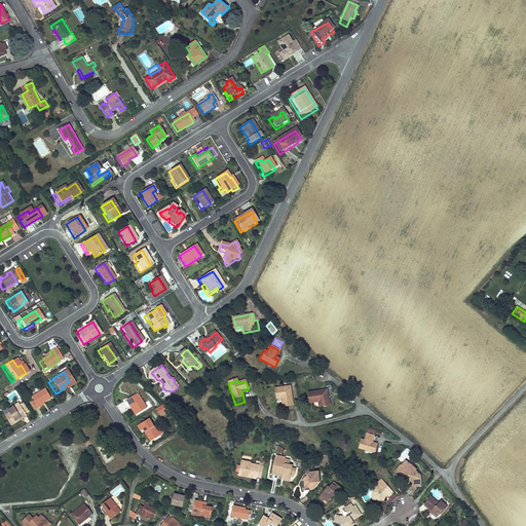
[(71,385),(69,381),(62,386),(64,388),(64,389),(71,385)]
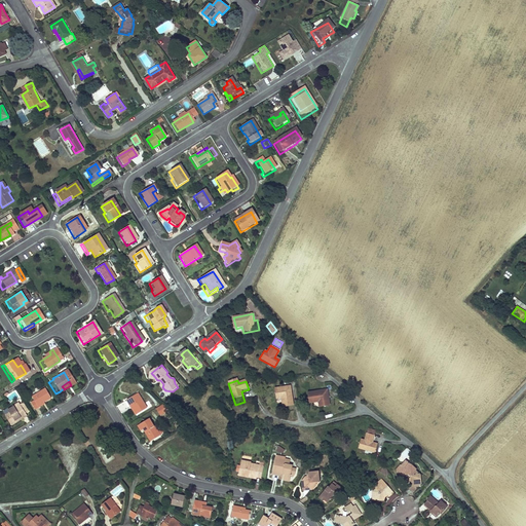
[(293,406),(290,391),(286,391),(285,387),(272,390),(274,399),(279,398),(280,403),(282,408),(293,406)]
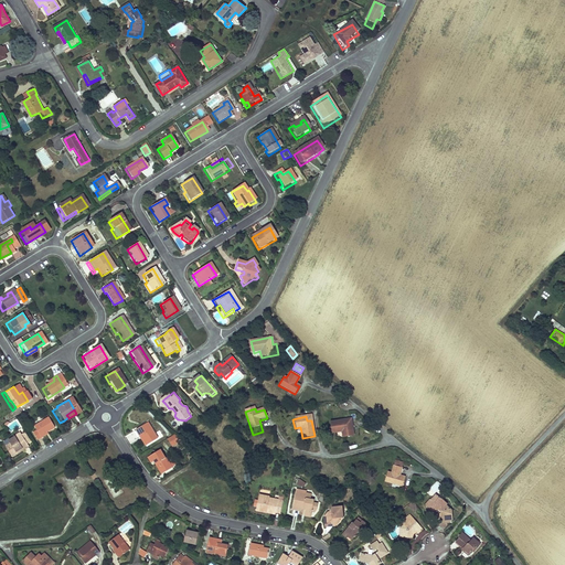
[(44,418),(30,427),(32,432),(28,435),(32,444),(34,441),(36,440),(35,438),(51,429),(44,418)]
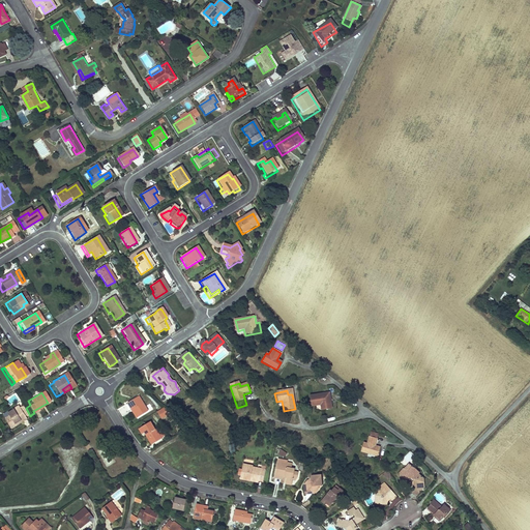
[(323,401),(322,395),(307,399),(310,407),(314,406),(319,405),(320,411),(330,409),(329,400),(323,401)]
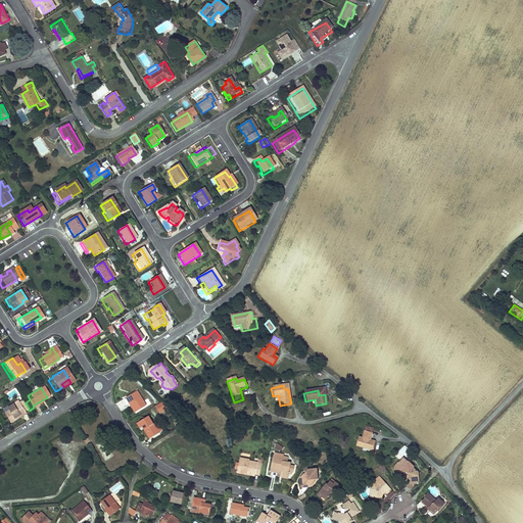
[(148,407),(138,391),(126,399),(131,407),(132,406),(134,403),(139,412),(148,407)]
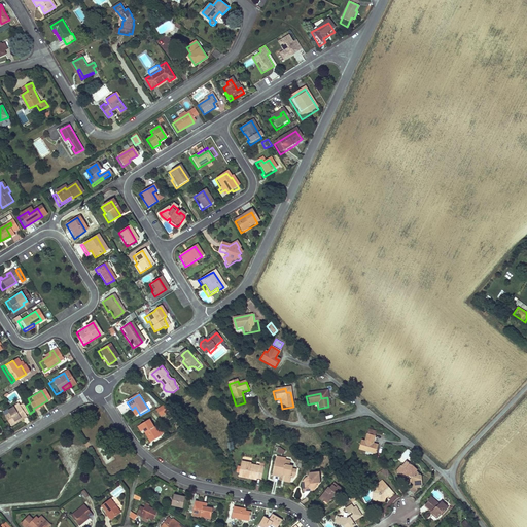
[(0,416),(7,428),(9,426),(12,425),(11,423),(21,417),(15,409),(13,406),(8,409),(9,411),(0,416)]
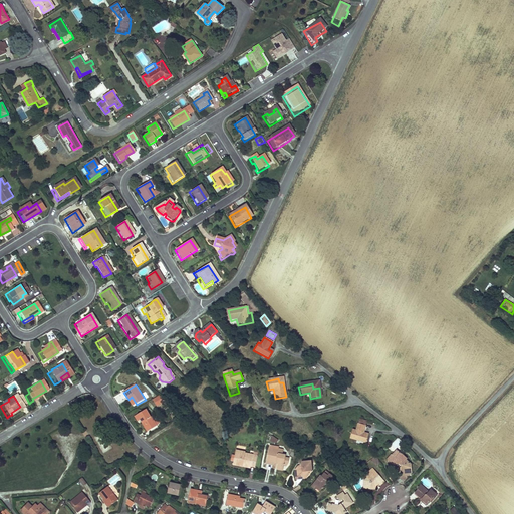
[(15,399),(20,407),(25,404),(20,396),(15,399)]
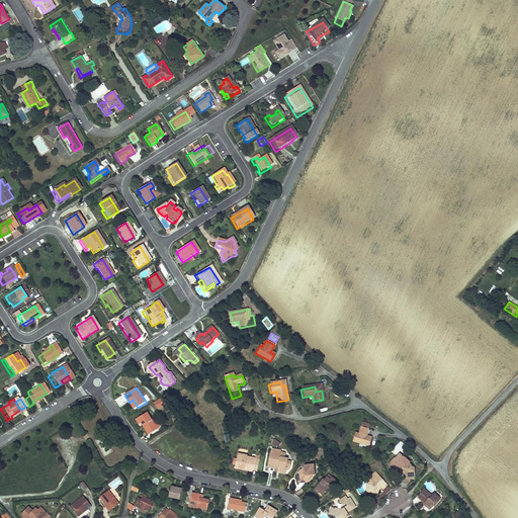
[(167,402),(163,399),(156,403),(160,410),(169,404),(167,402)]
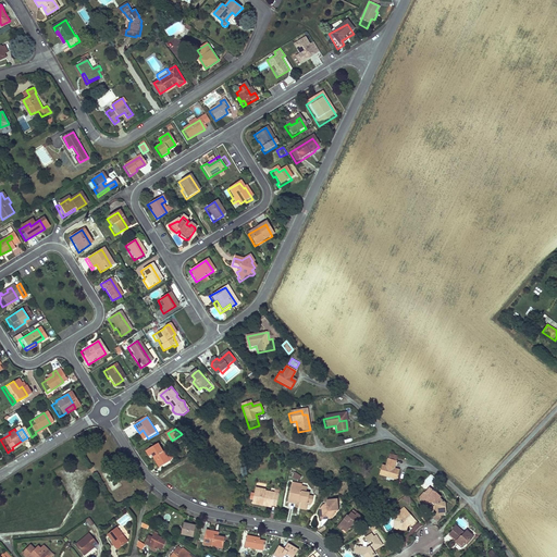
[(163,467),(172,461),(175,459),(173,456),(170,458),(165,452),(165,453),(160,444),(150,450),(153,456),(155,458),(157,457),(163,467)]
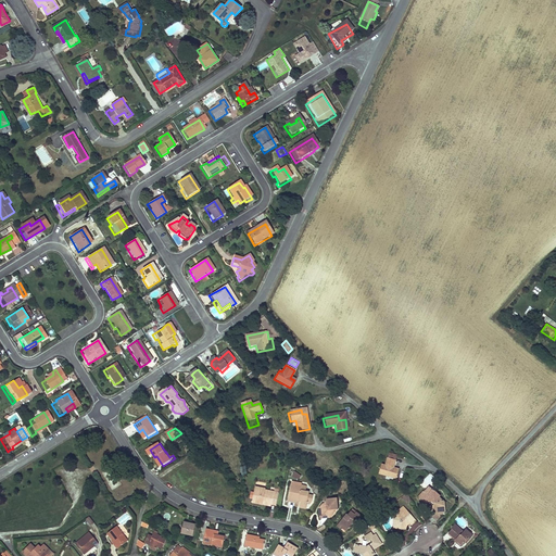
[(378,472),(394,476),(395,467),(392,467),(393,455),(386,454),(383,466),(379,465),(378,472)]
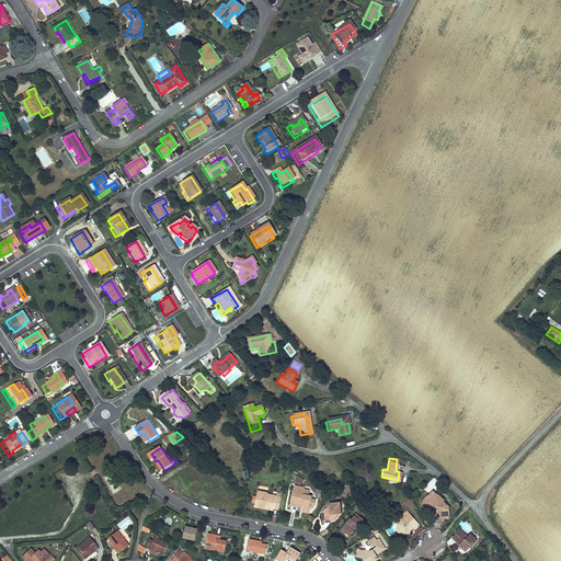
[(301,492),(293,490),(288,506),(297,508),(296,511),(308,513),(309,507),(312,508),(315,502),(310,501),(311,499),(307,497),(308,492),(302,491),(301,492)]
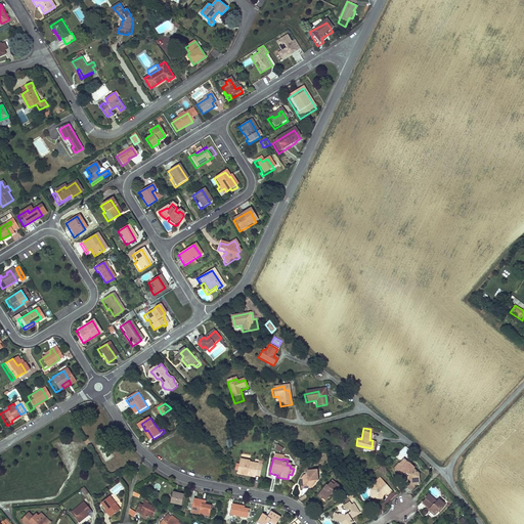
[(415,465),(406,459),(403,462),(400,460),(399,461),(395,465),(400,468),(398,470),(400,471),(404,471),(406,470),(409,473),(409,475),(411,476),(409,479),(409,482),(407,484),(412,488),(416,485),(416,483),(418,482),(421,479),(420,472),(413,467),(415,465)]
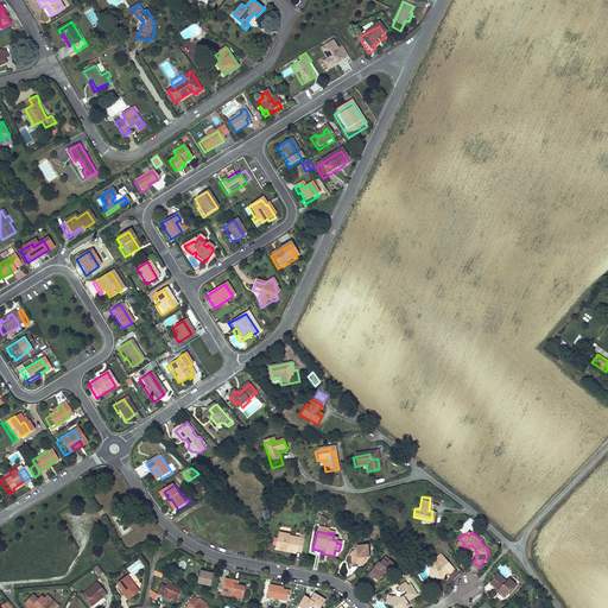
[(287,539),(277,536),(273,549),(295,555),(295,551),(301,552),(304,539),(287,536),(287,539)]
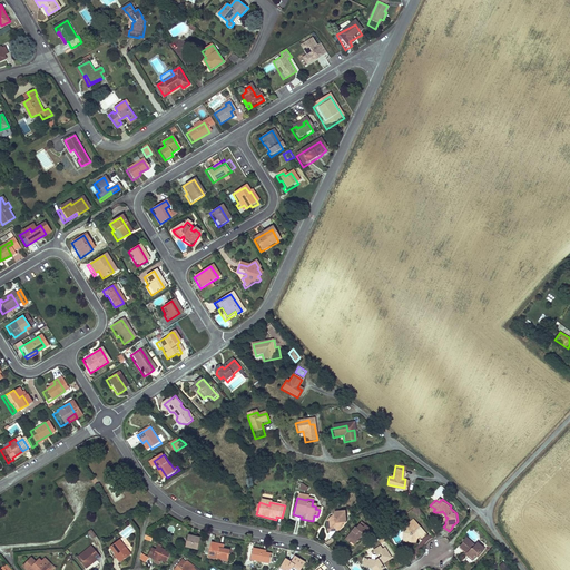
[(341,523),(344,523),(344,513),(334,513),(334,519),(330,519),(327,522),(327,531),(334,530),(335,531),(336,531),(341,527),(341,523)]
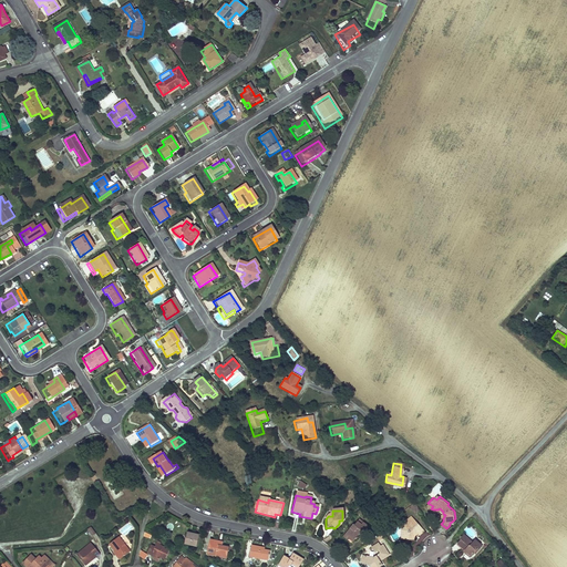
[(422,531),(410,517),(402,525),(404,527),(400,532),(403,534),(403,538),(413,539),(414,537),(413,536),(415,533),(418,535),(422,531)]
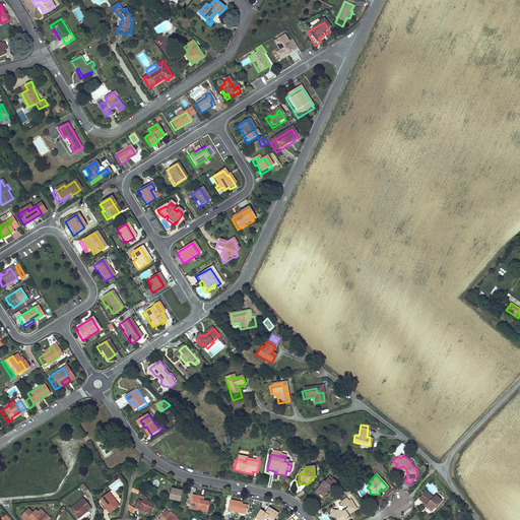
[(325,483),(324,482),(313,494),(321,502),(324,498),(325,499),(328,495),(327,494),(331,490),(332,491),(337,484),(330,478),(325,483)]
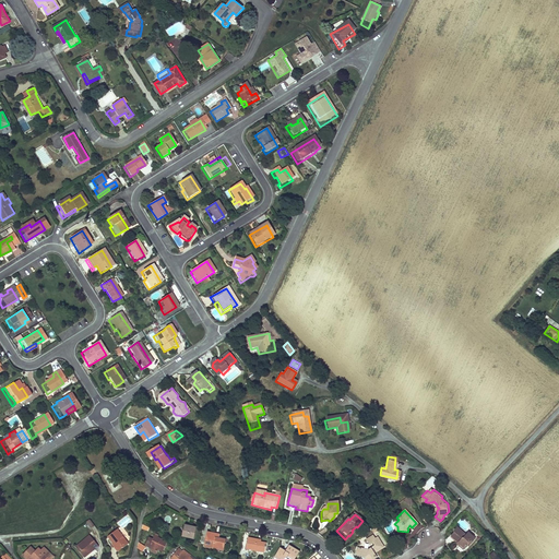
[(195,538),(198,526),(186,524),(183,536),(195,538)]
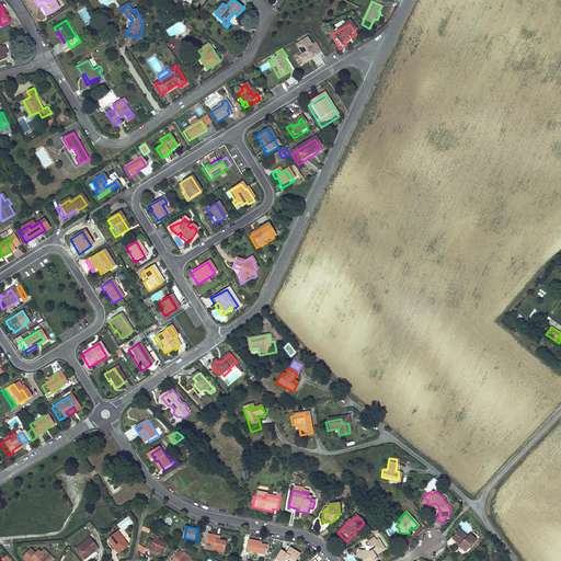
[(123,530),(121,527),(111,535),(116,542),(117,542),(123,550),(125,548),(128,546),(134,541),(124,528),(123,530)]
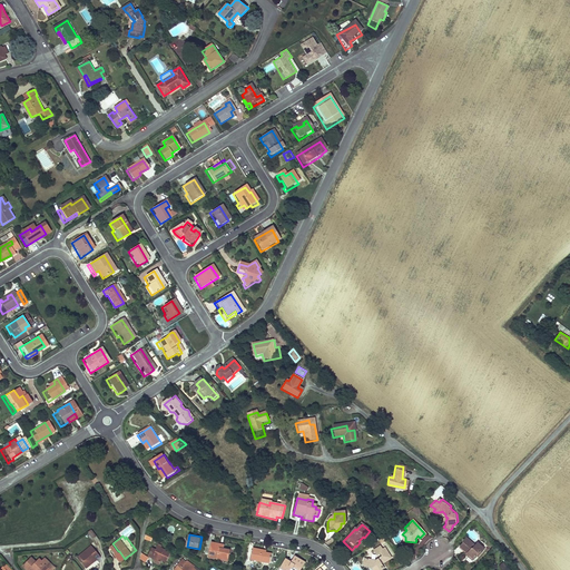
[(478,540),(475,543),(467,536),(463,540),(464,541),(461,544),(468,550),(471,553),(469,556),(472,559),(478,553),(481,550),(482,551),(485,547),(478,540)]
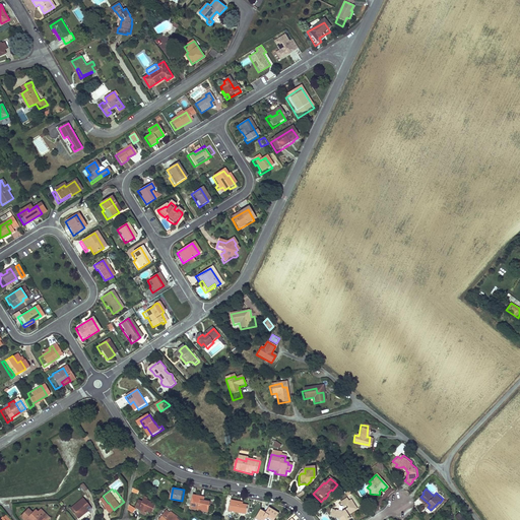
[(206,497),(194,495),(191,509),(199,510),(199,509),(210,511),(211,502),(205,501),(206,497)]
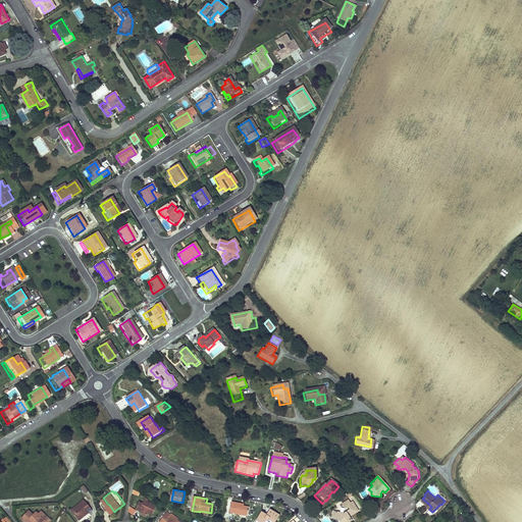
[(92,510),(85,499),(70,508),(77,518),(88,511),(89,512),(91,511),(92,510)]
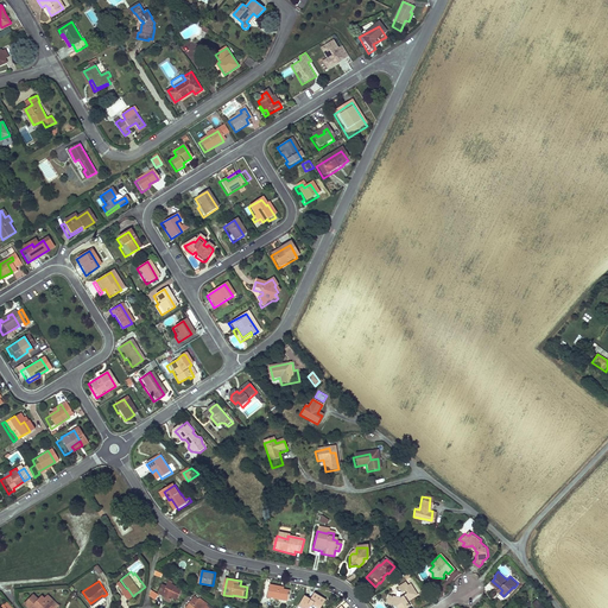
[(285,588),(271,584),(268,596),(277,597),(287,601),(290,591),(285,590),(285,588)]
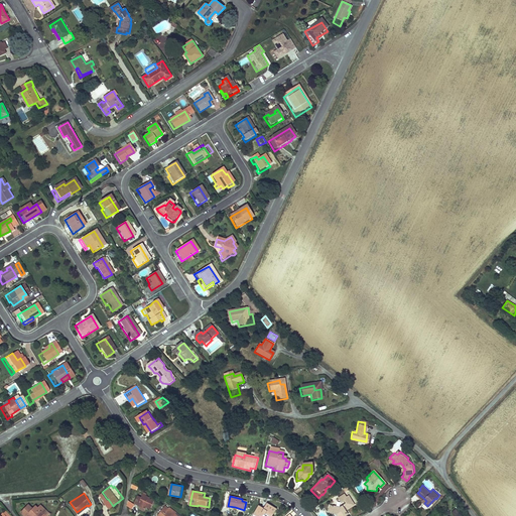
[(328,515),(331,515),(348,515),(349,515),(347,512),(354,506),(348,498),(347,499),(344,496),(339,500),(342,504),(345,502),(346,505),(339,510),(330,508),(328,515)]
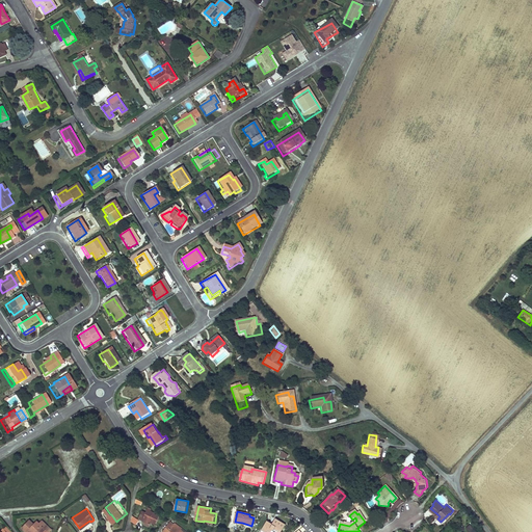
[(147,514),(142,513),(140,522),(147,524),(147,527),(149,527),(152,528),(152,525),(157,526),(159,514),(147,512),(147,514)]
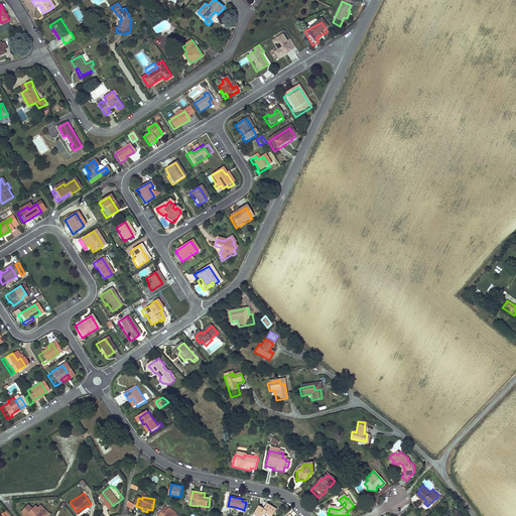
[(33,507),(29,503),(22,509),(28,515),(31,515),(33,514),(35,513),(37,515),(48,515),(44,511),(47,509),(42,504),(39,506),(36,504),(33,507)]
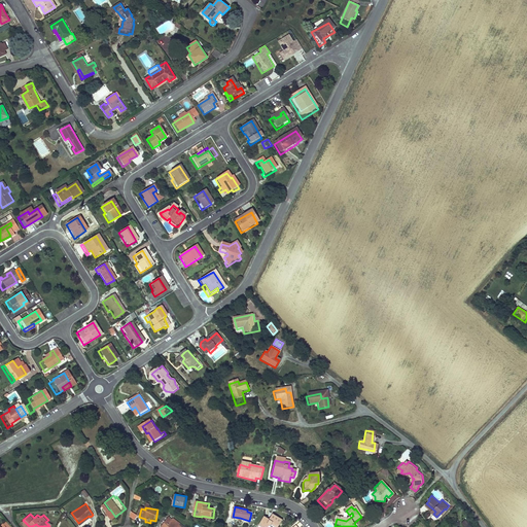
[(272,524),(276,526),(282,519),(273,514),(269,519),(265,516),(258,525),(261,526),(267,526),(269,524),(271,525),(272,524)]
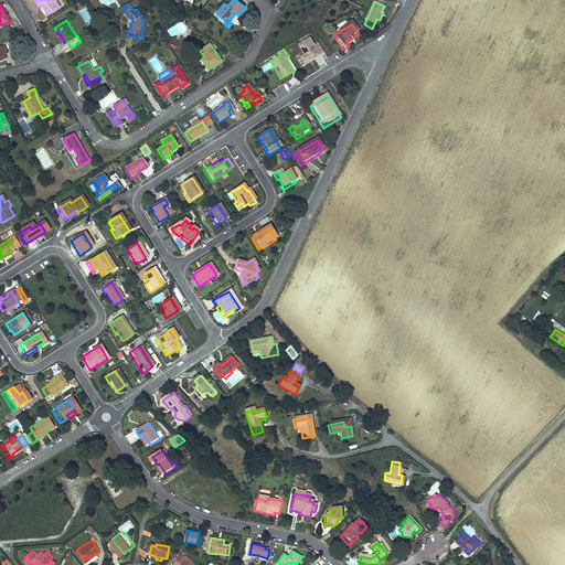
[(189,557),(183,553),(173,564),(194,564),(188,560),(189,557)]
